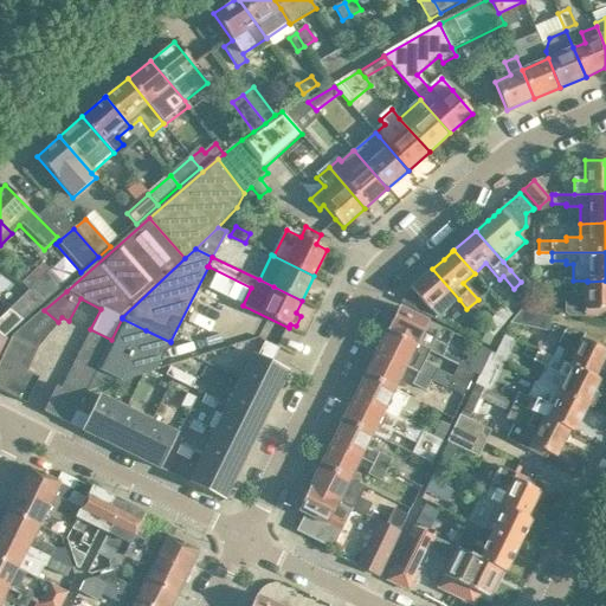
[(519,263),(510,270),(521,282),(530,275),(519,263)]
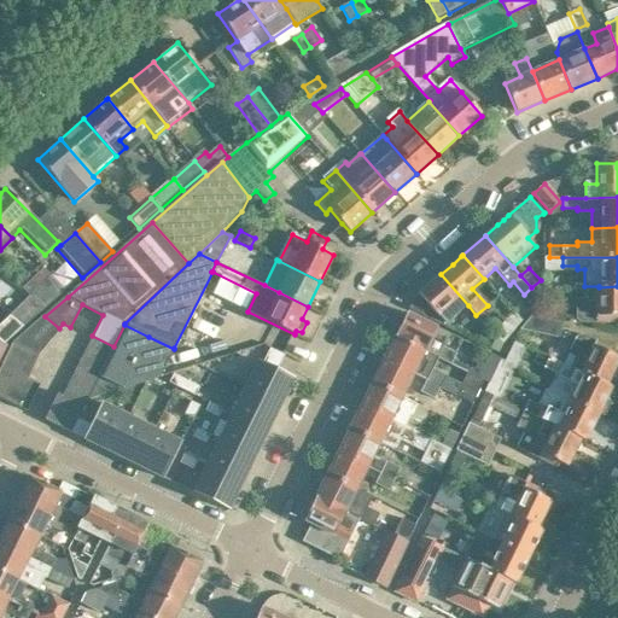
[(23,290),(30,297),(45,310),(65,292),(44,269),(23,290)]
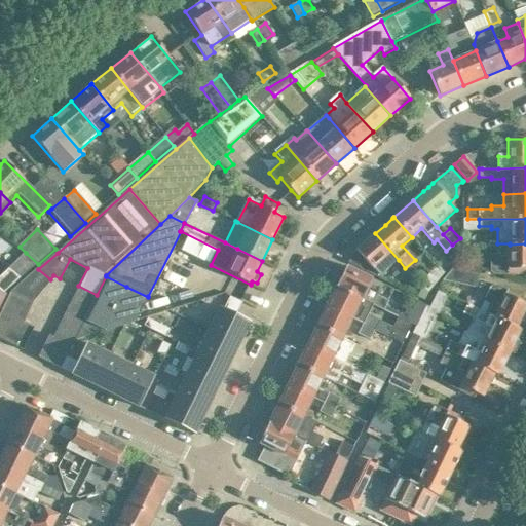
[(378,276),(388,267),(389,268),(399,260),(375,233),(352,254),(348,263),(378,276)]
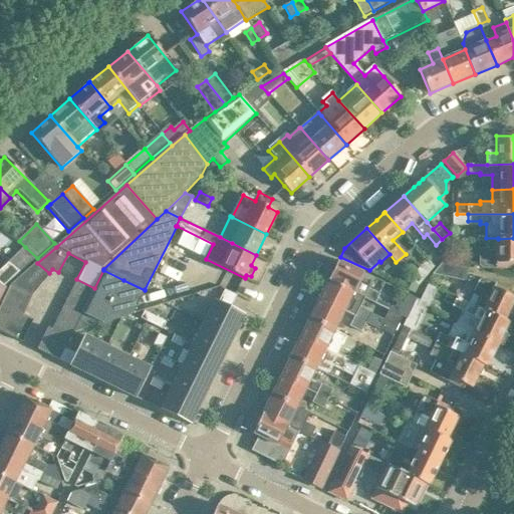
[(513,263),(513,238),(498,239),(498,238),(486,238),(486,247),(479,247),(480,266),(485,268),(495,268),(513,268),(513,264),(513,263)]
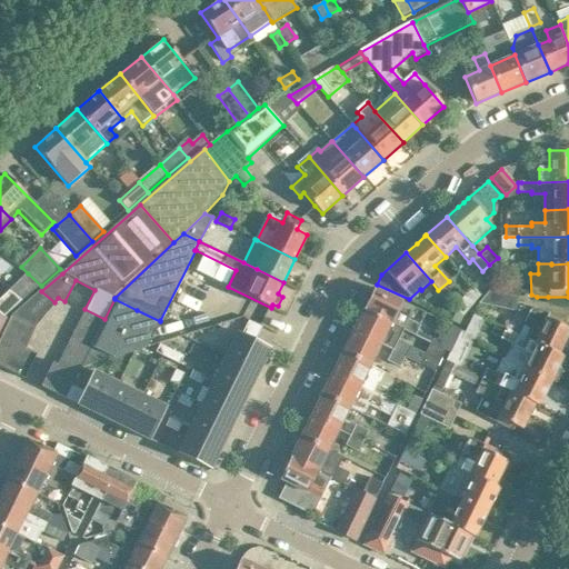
[(28,273),(10,290),(25,301),(41,286),(28,273)]
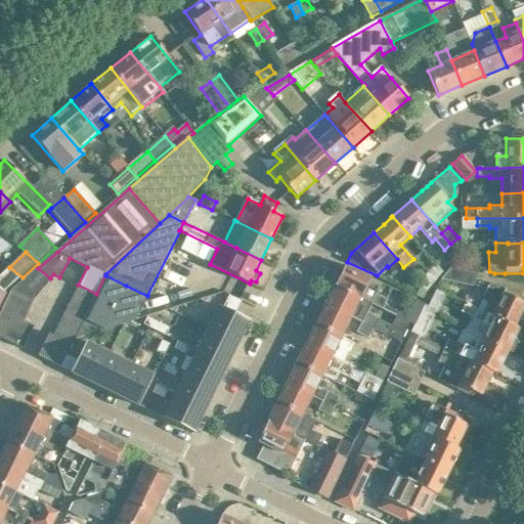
[(460,259),(450,269),(476,275),(479,263),(460,259)]
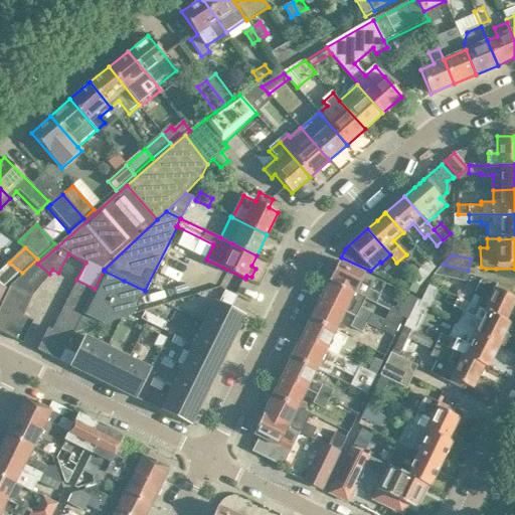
[(329,280),(353,292),(354,293),(375,303),(380,293),(369,288),(374,279),(364,274),(339,261),(329,280)]
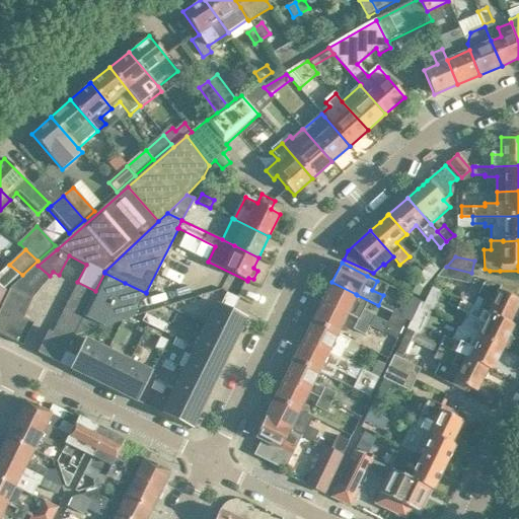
[(417,283),(422,290),(438,270),(431,263),(413,279),(417,283)]
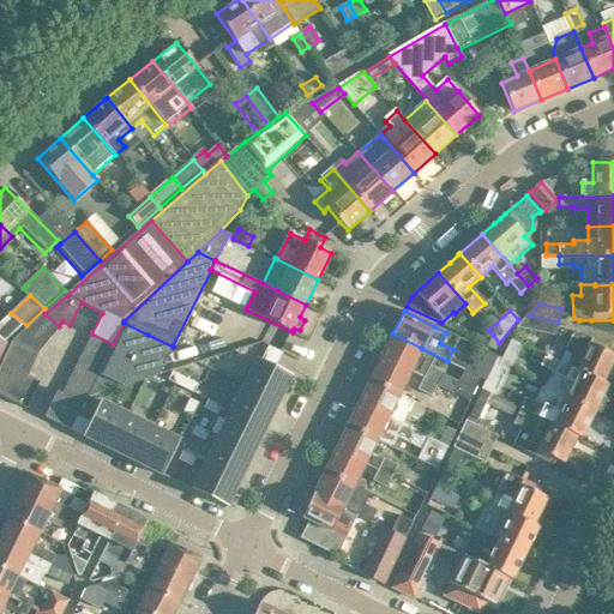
[(0,324),(0,339),(6,344),(7,342),(26,325),(11,313),(0,324)]
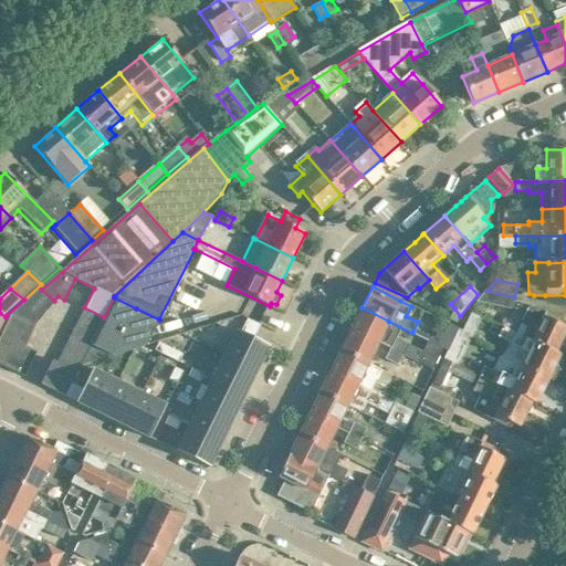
[(41,290),(29,300),(45,313),(55,302),(54,301),(41,290)]
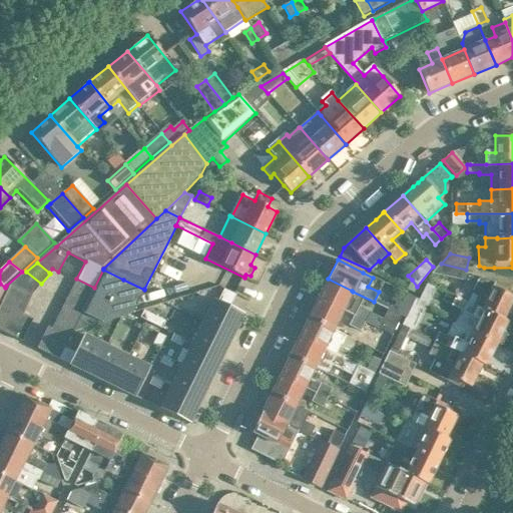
[(464,281),(466,270),(441,264),(436,270),(432,274),(433,274),(464,281)]
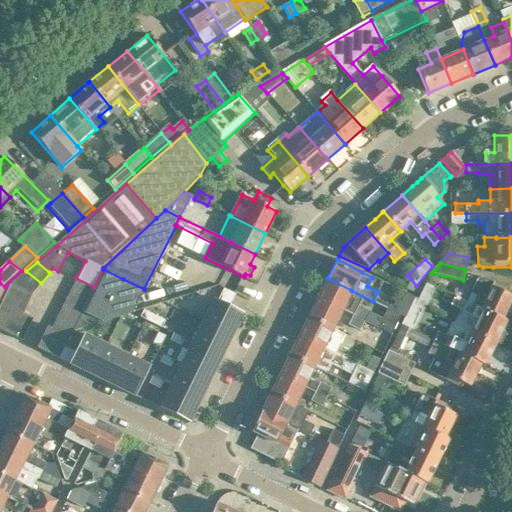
[(102,321),(133,312),(144,289),(123,279),(103,269),(94,287),(89,297),(84,307),(79,317),(74,327),(72,330),(102,321)]
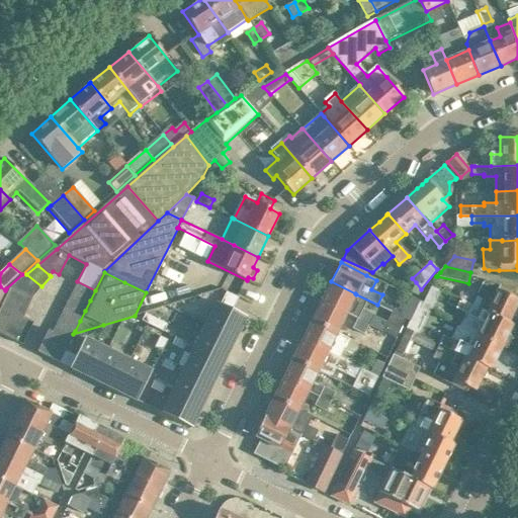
[(26,274),(11,287),(32,298),(32,297),(41,286),(26,274)]
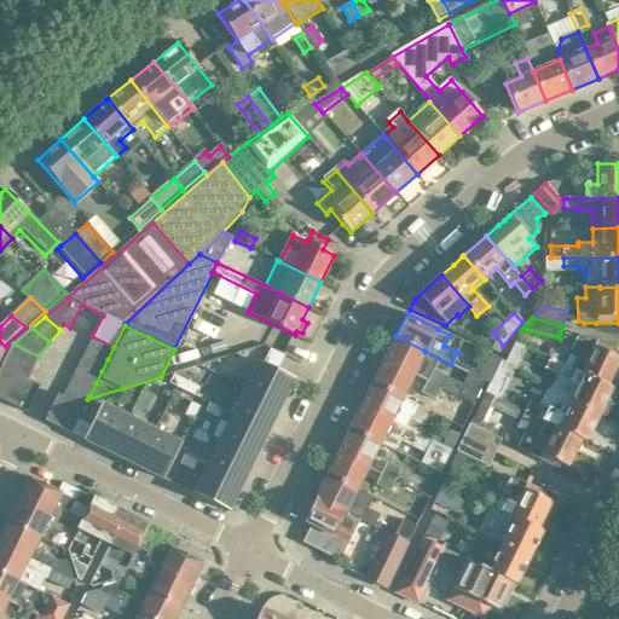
[(577,336),(562,366),(574,371),(607,387),(608,386),(618,362),(618,358),(613,356),(615,351),(595,341),(583,335),(577,336)]
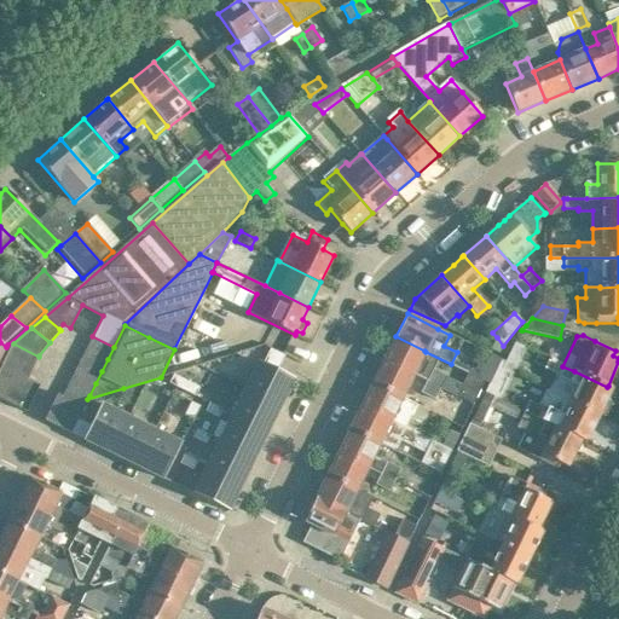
[(92,336),(86,348),(108,359),(114,347),(92,336)]
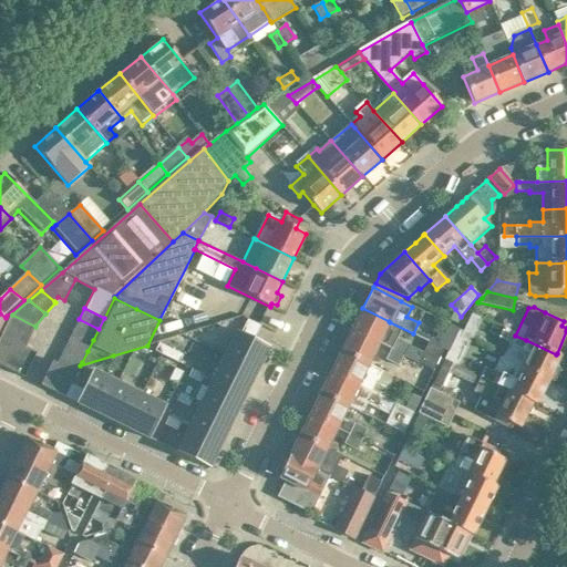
[(390,322),(389,321),(362,308),(352,330),(380,343),(390,322)]
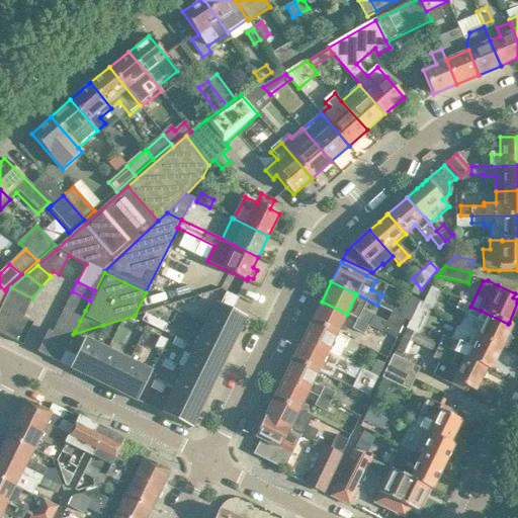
[(416,282),(410,292),(418,296),(421,289),(416,282)]
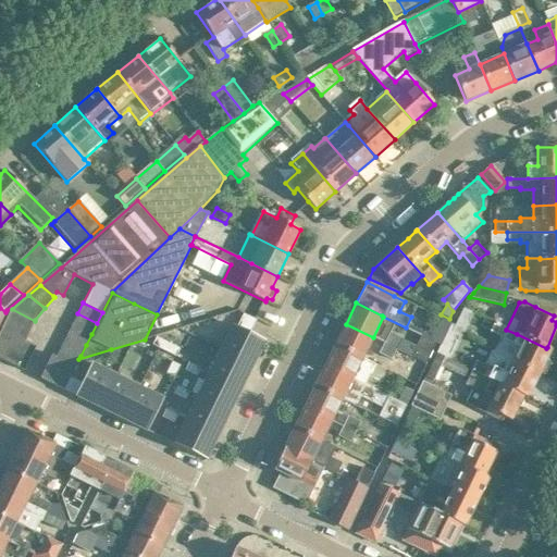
[(29,331),(35,321),(12,309),(7,320),(29,331)]
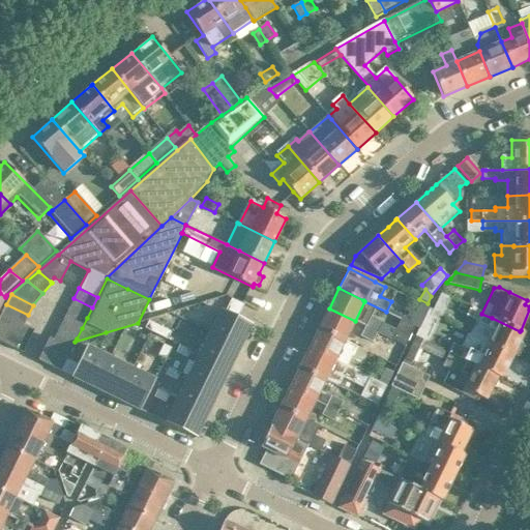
[(68,308),(87,318),(92,307),(74,298),(68,308)]
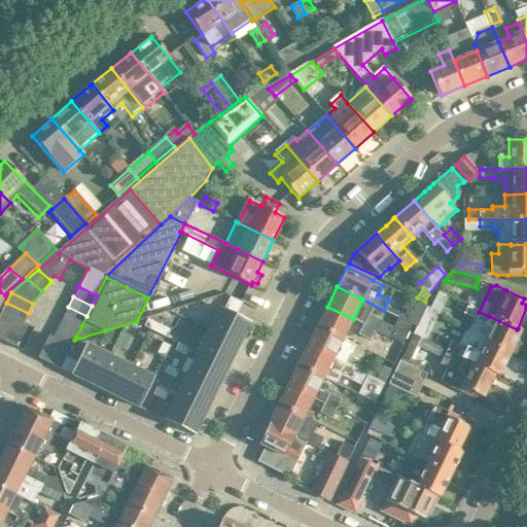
[(209,330),(239,345),(250,322),(236,315),(242,303),(231,297),(224,310),(220,308),(209,330)]
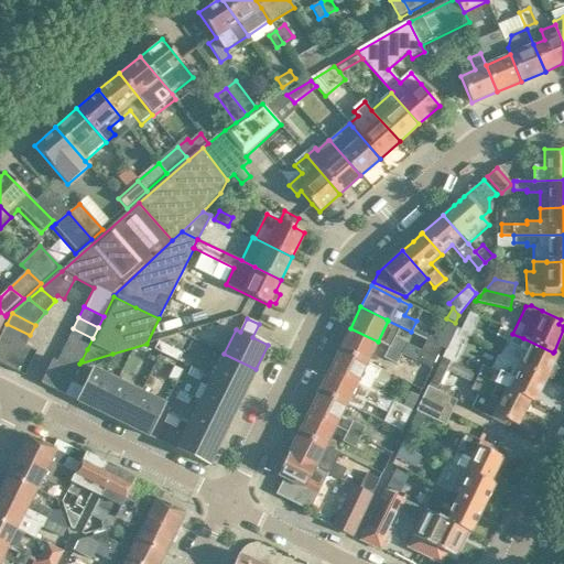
[(445,323),(434,344),(441,346),(446,349),(457,328),(445,323)]
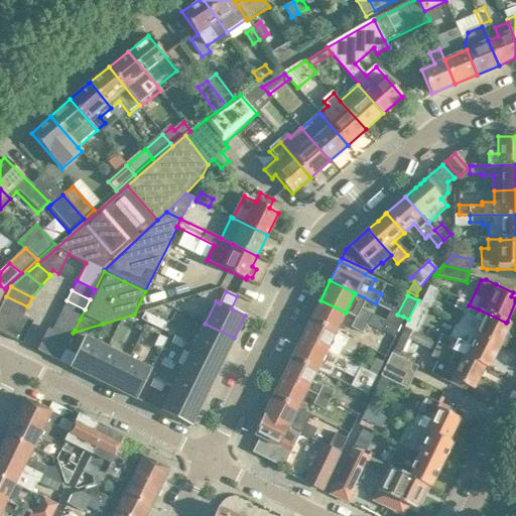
[(1,306),(12,311),(22,316),(27,306),(6,296),(1,306)]
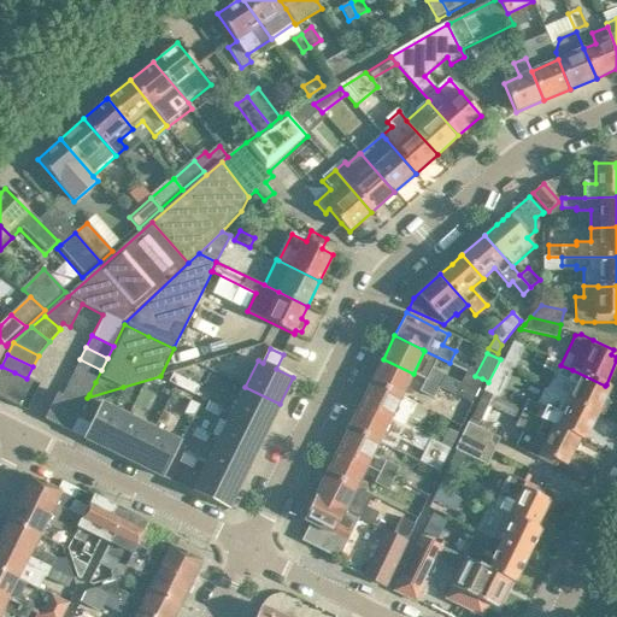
[(511,374),(516,363),(505,358),(504,362),(500,368),(511,372),(511,374)]
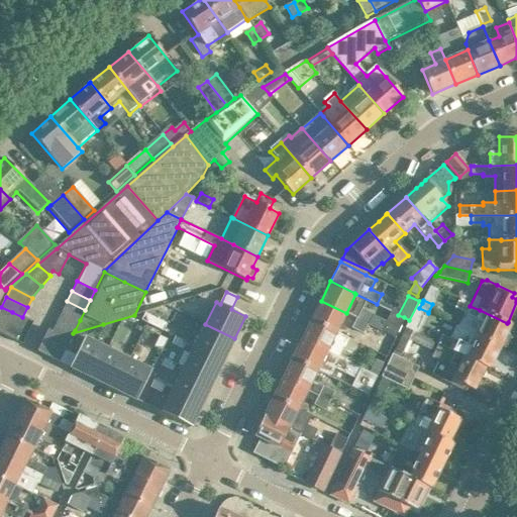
[(457,300),(452,309),(463,314),(456,326),(477,336),(500,347),(501,345),(505,347),(511,337),(506,334),(511,324),(508,322),(507,323),(480,310),(470,306),(457,300)]
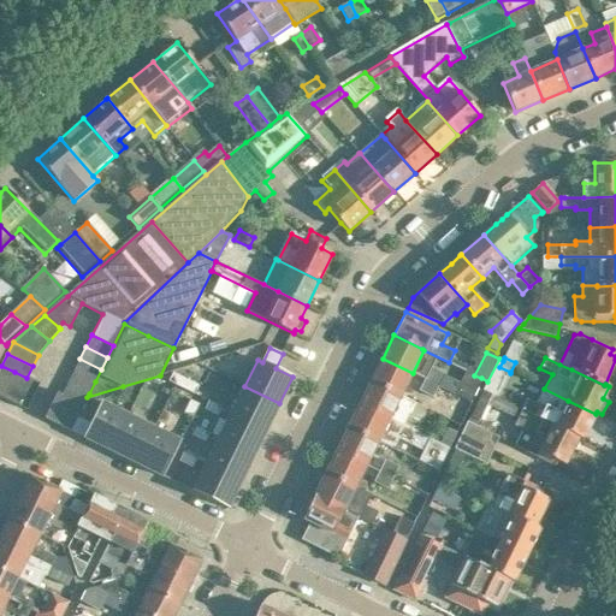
[(80,359),(73,371),(95,381),(101,369),(80,359)]
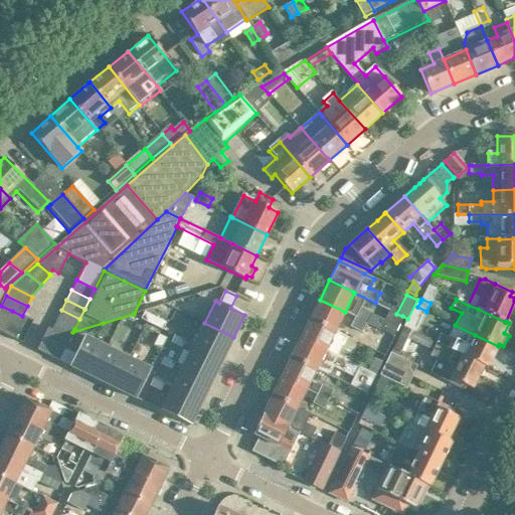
[(310,319),(335,331),(345,312),(320,300),(310,319)]
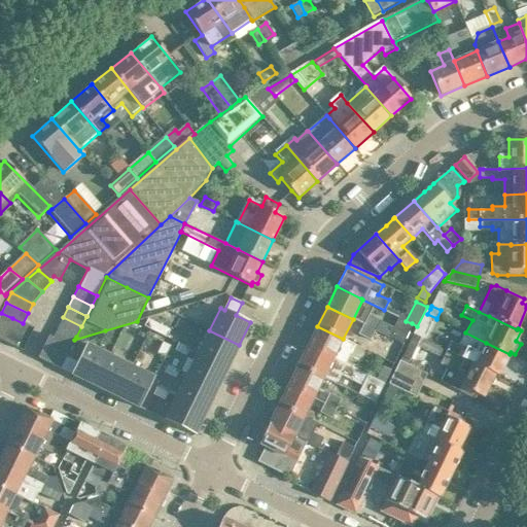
[(0,339),(1,340),(12,318),(1,313),(0,314),(0,339)]
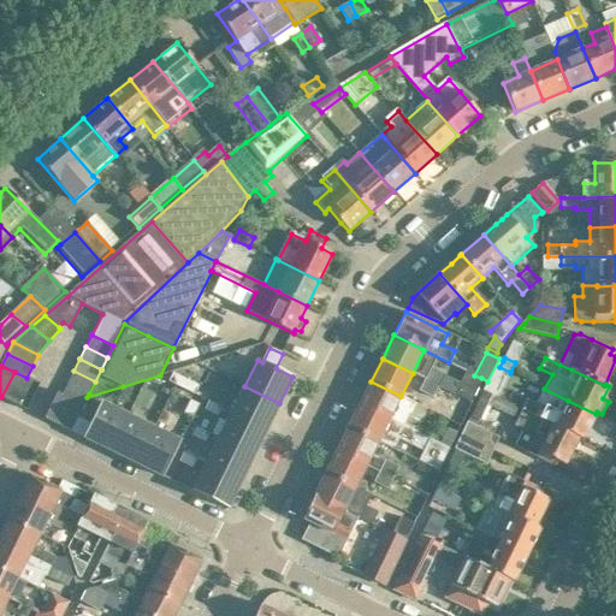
[(425,379),(438,385),(446,390),(451,380),(442,375),(443,374),(431,368),(425,379)]
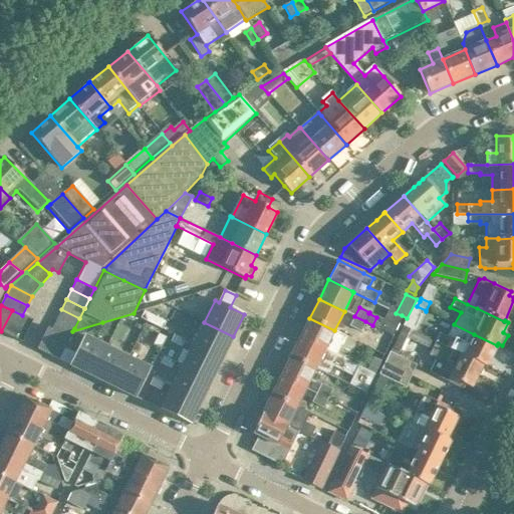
[(61,309),(56,319),(74,328),(79,318),(61,309)]
